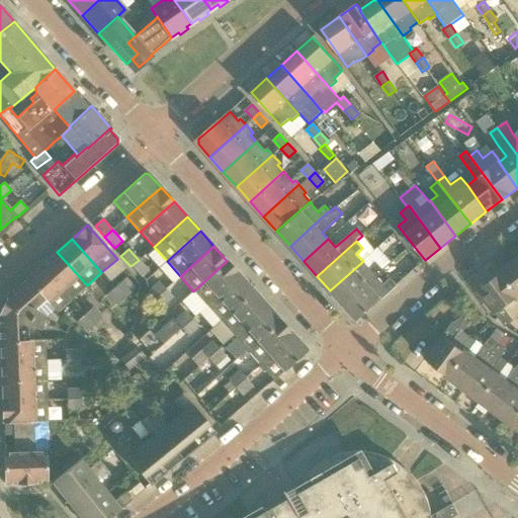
[(72,299),(87,285),(57,252),(41,266),(72,299)]
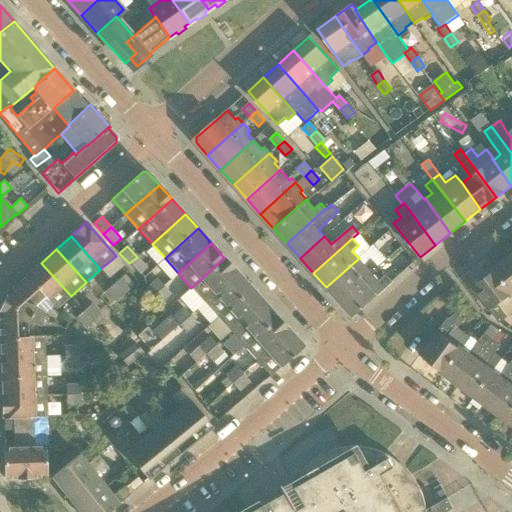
[(129,263),(140,274),(147,267),(137,257),(129,263)]
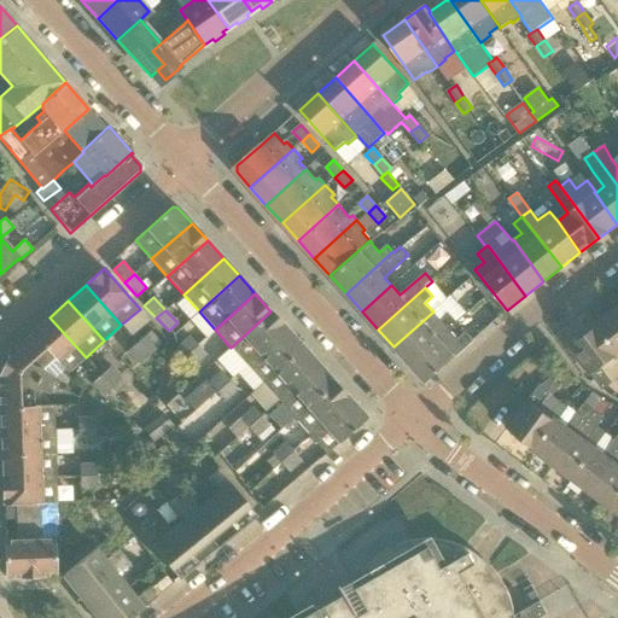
[(246,365),(286,328),(270,312),(231,348),(246,365)]
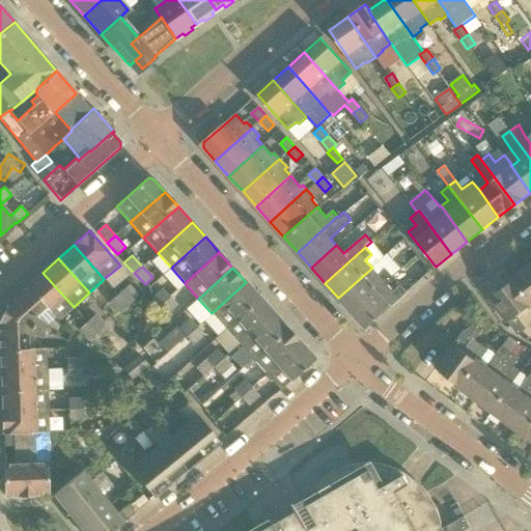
[(372,268),(338,298),(353,313),(386,283),(392,277),(384,268),(376,274),(372,268)]
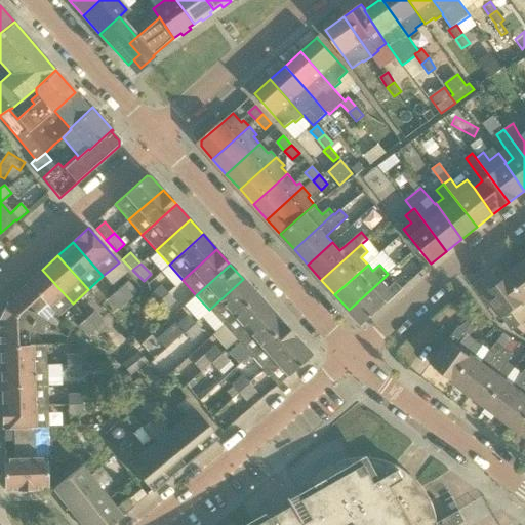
[(507,278),(524,299),(524,266),(523,265),(507,278)]
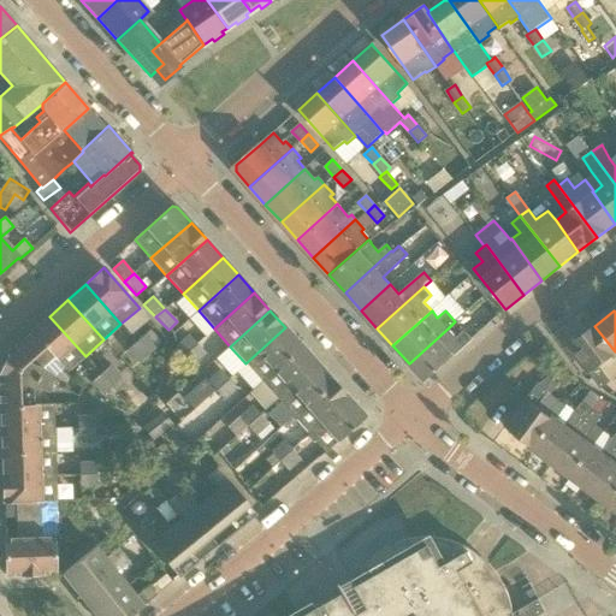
[(69,371),(86,356),(49,317),(33,331),(57,357),(69,371)]
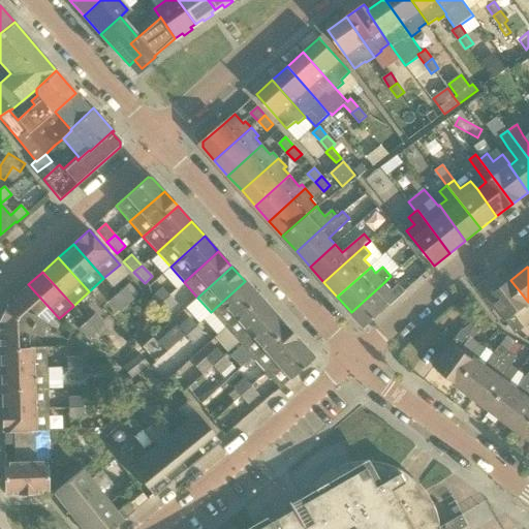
[(515,315),(524,308),(528,303),(528,302),(510,280),(487,298),(504,320),(505,322),(506,321),(516,333),(524,327),(515,315)]
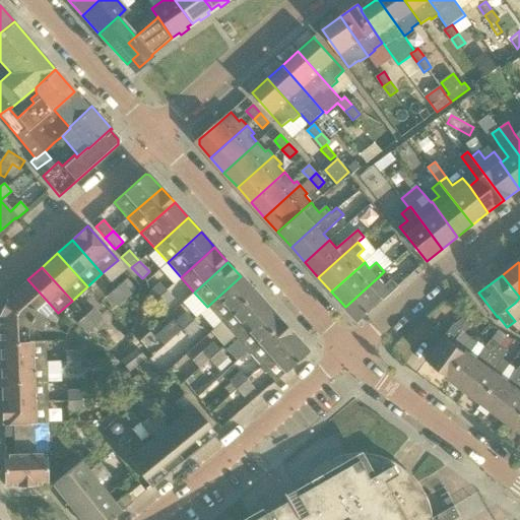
[(220,322),(255,291),(241,276),(207,307),(220,322)]
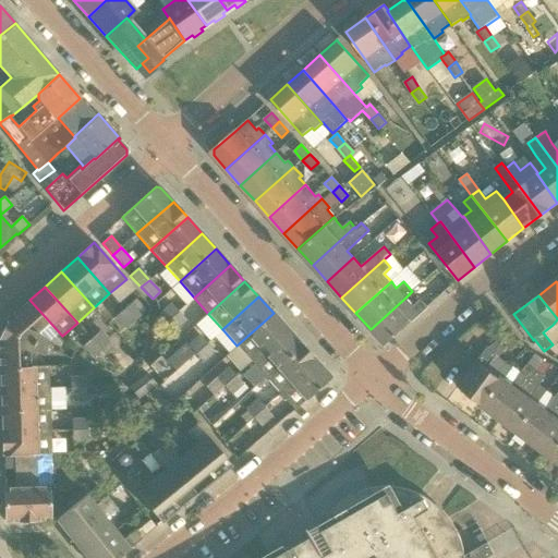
[(405,298),(371,329),(385,346),(427,307),(421,300),(413,306),(405,298)]
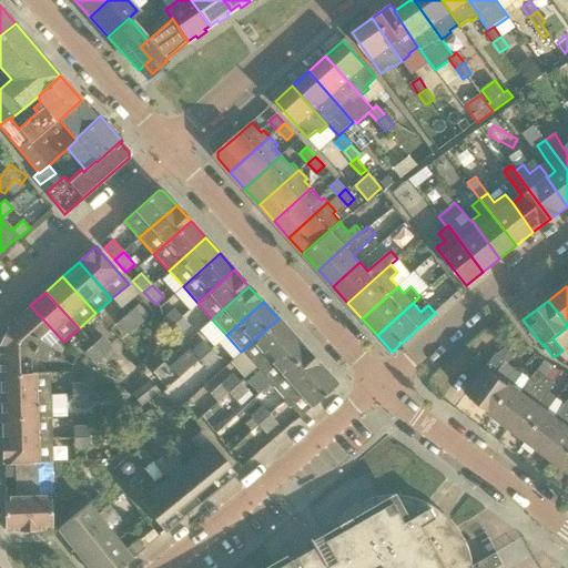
[(30,305),(9,324),(3,336),(48,355),(51,347),(41,340),(52,330),(30,305)]
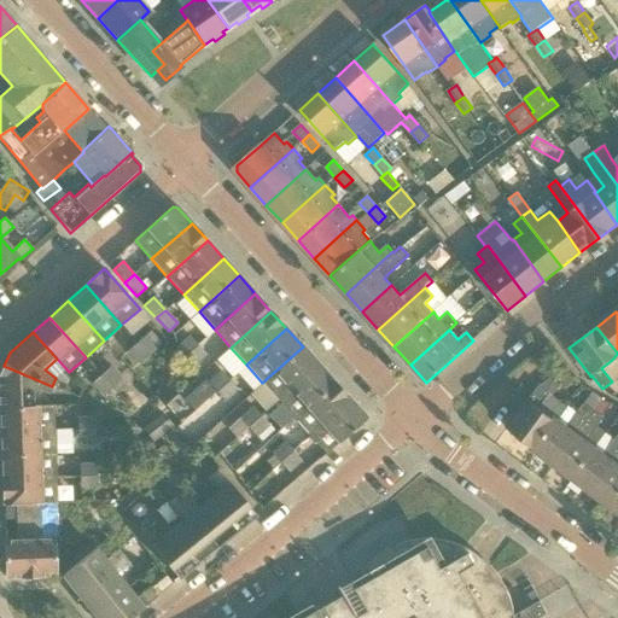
[(138,343),(149,356),(158,348),(147,334),(138,343)]
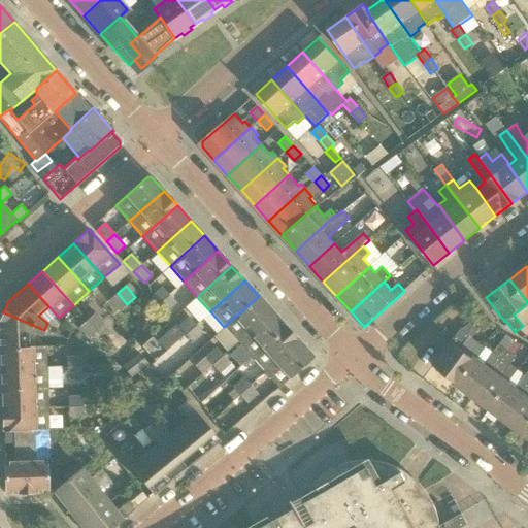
[(158,304),(168,295),(161,287),(151,296),(158,304)]
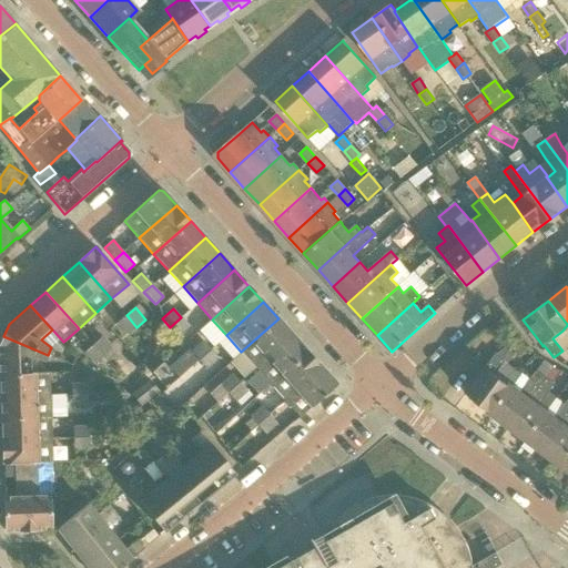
[(129,335),(137,327),(127,315),(118,323),(129,335)]
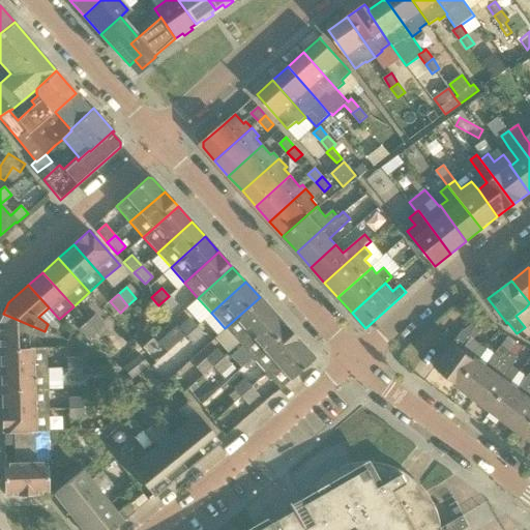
[(166,314),(177,304),(169,296),(158,305),(166,314)]
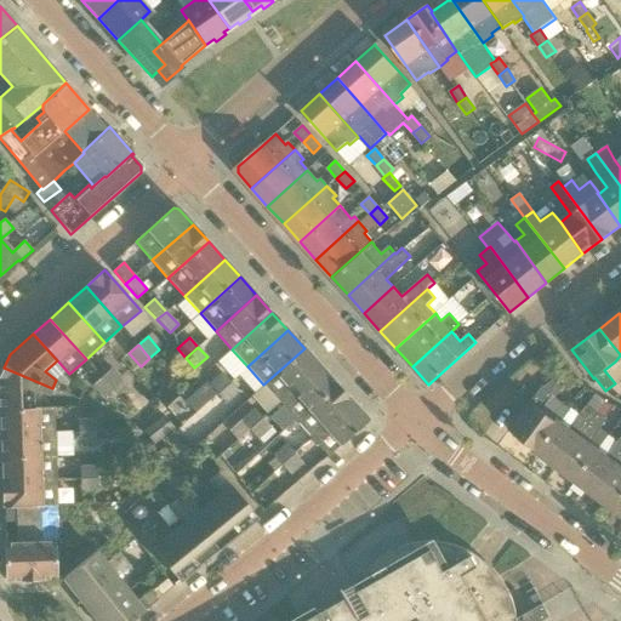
[(279,402),(320,366),(305,348),(263,385),(279,402)]
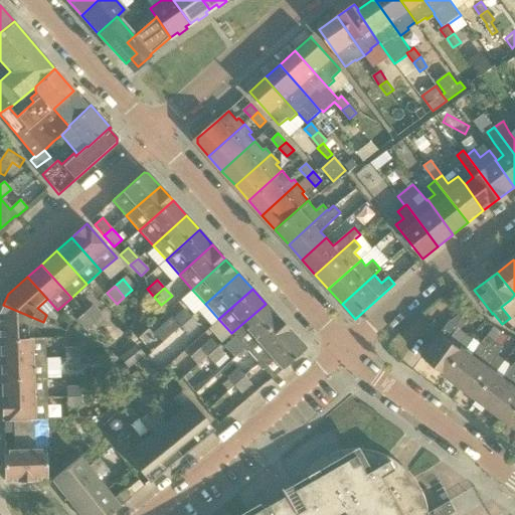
[(244,348),(279,318),(266,304),(231,333),(244,348)]
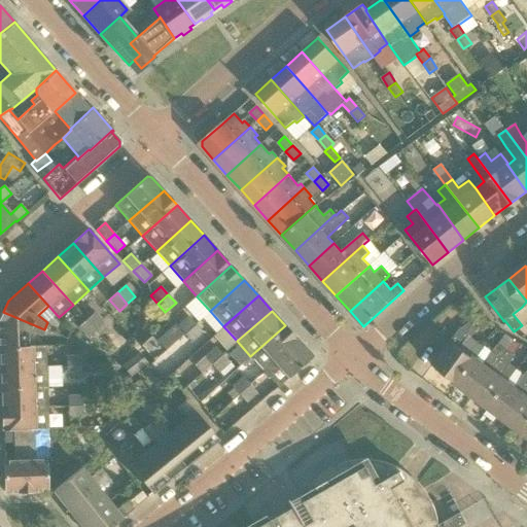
[(0,348),(29,348),(29,331),(41,336),(44,329),(3,312),(0,319),(0,348)]
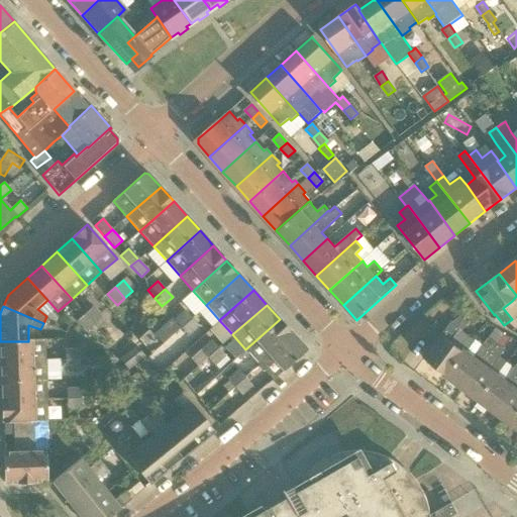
[(85,314),(94,324),(102,317),(93,307),(85,314)]
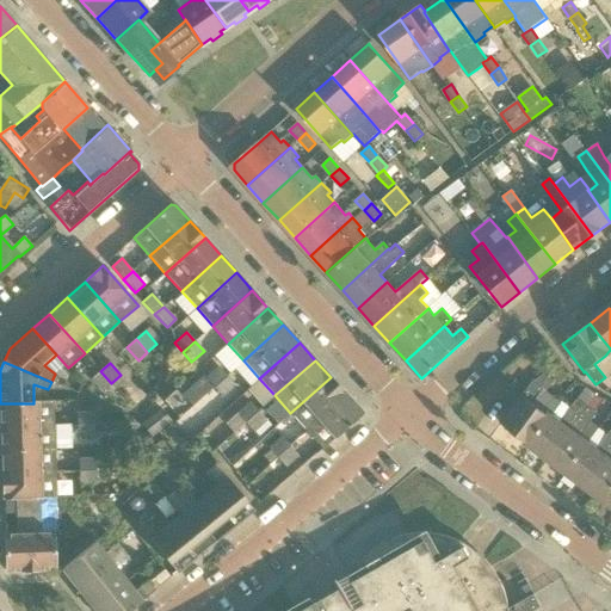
[(214,387),(227,376),(218,366),(205,378),(214,387)]
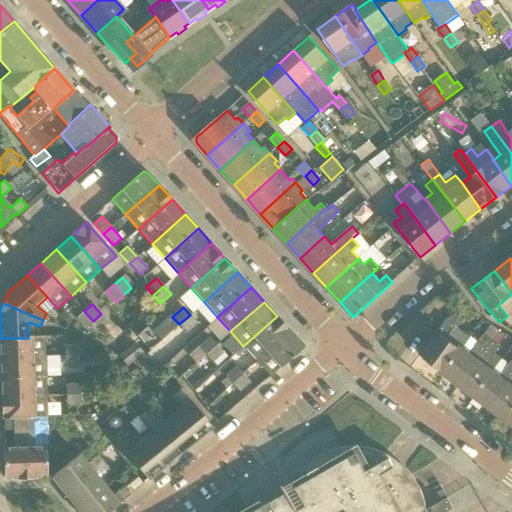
[(85,328),(93,321),(84,311),(76,318),(85,328)]
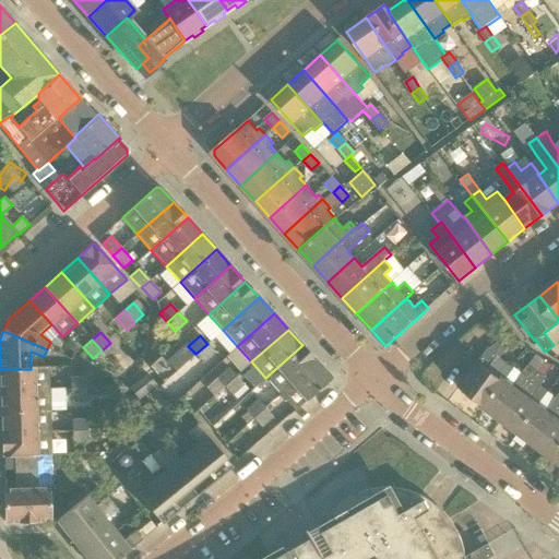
[(500,341),(488,349),(478,363),(477,361),(458,388),(480,405),(500,379),(509,366),(500,358),(508,347),(500,341)]
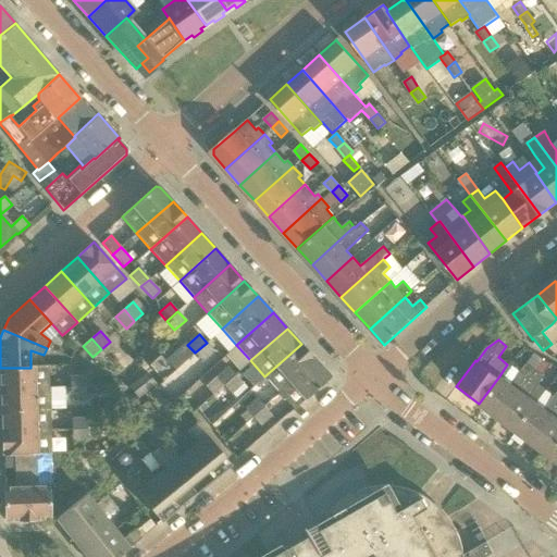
[(202,362),(214,351),(207,343),(195,353),(202,362)]
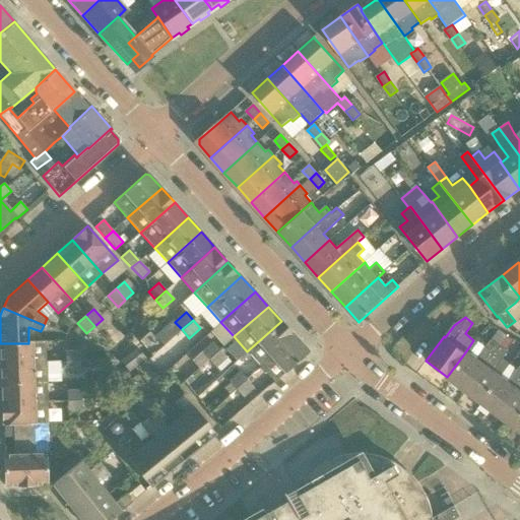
[(261,367),(295,336),(281,321),(247,351),(261,367)]
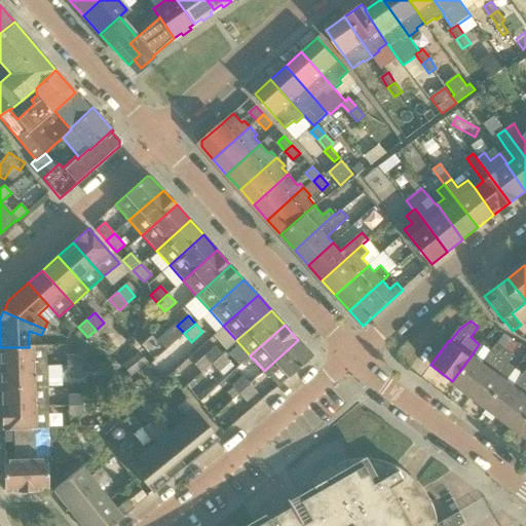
[(509,340),(511,338),(505,334),(482,365),(471,357),(452,381),(470,393),(502,348),(509,340)]
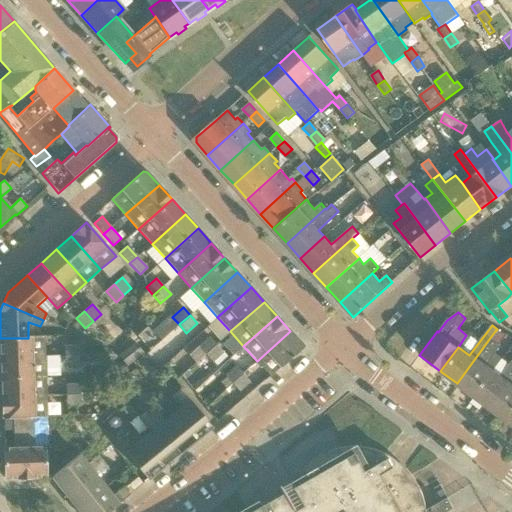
[(257,361),(270,376),(304,346),(290,331),(257,361)]
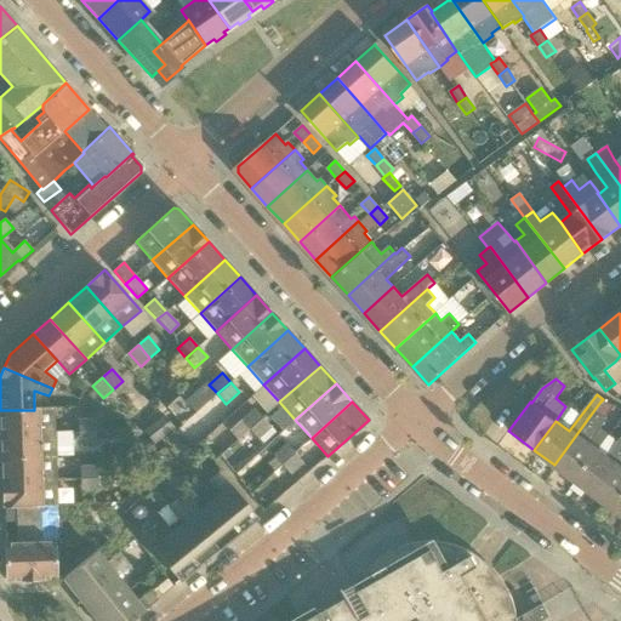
[(600,402),(593,411),(604,419),(610,410),(600,402)]
